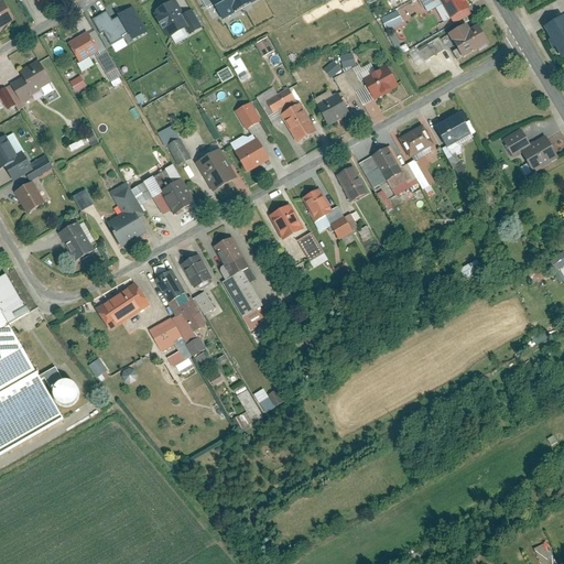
[(156,18),(169,39),(187,29),(192,36),(204,29),(193,8),(183,13),(175,0),(173,0),(156,10),(160,15),(156,18)]
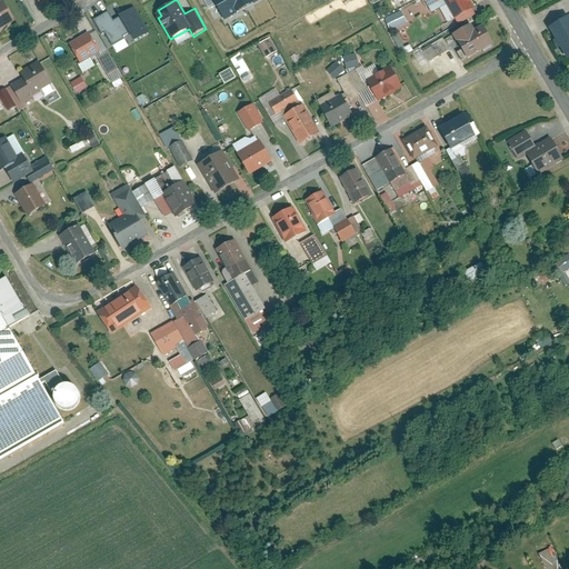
[(258,0),(213,0),(225,19),(258,0)]
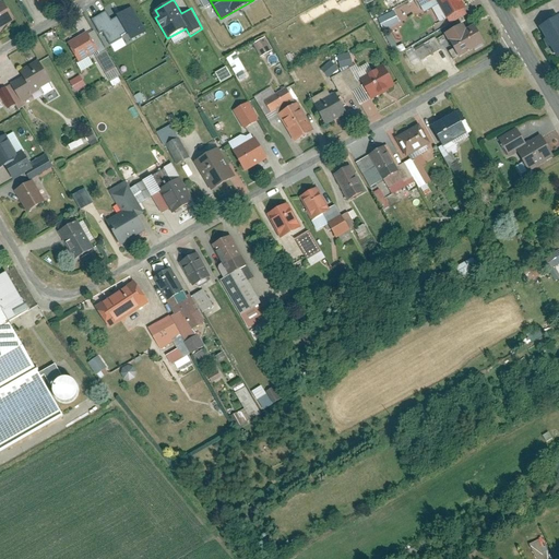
[(423,0),(424,1),(426,0),(437,0),(440,6),(433,9),(441,21),(462,9),(456,0),(423,0)]
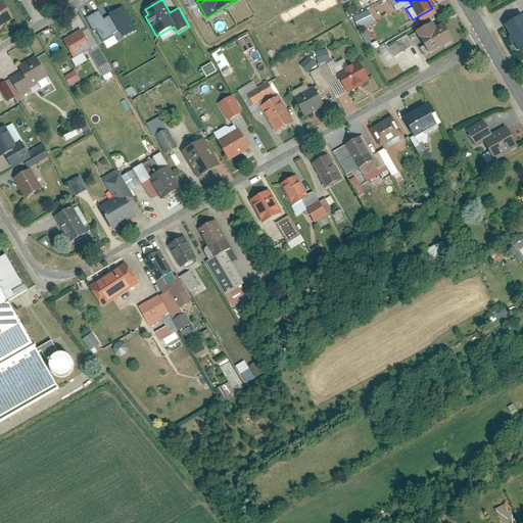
[(0,5),(0,24),(11,17),(3,4),(0,5)]
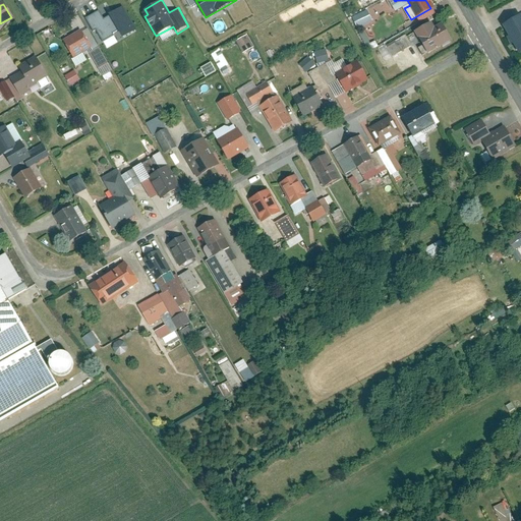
[(351,17),(356,29),(371,20),(366,10),(351,17)]
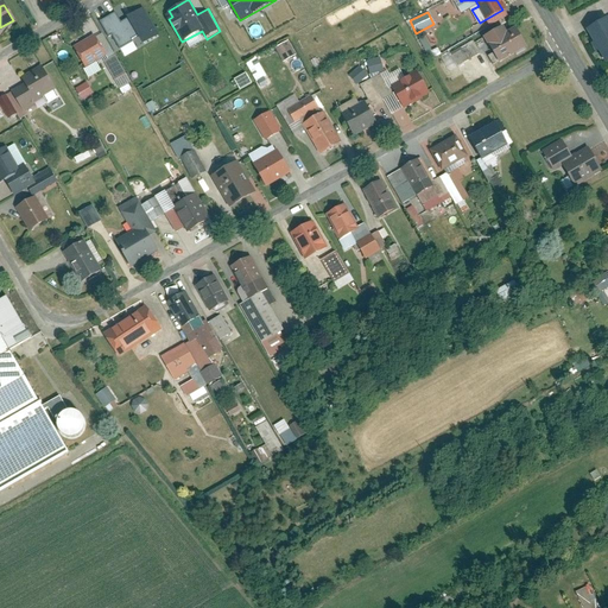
[(100,23),(107,35),(118,51),(140,38),(143,43),(157,35),(154,30),(145,13),(122,26),(116,14),(100,23)]
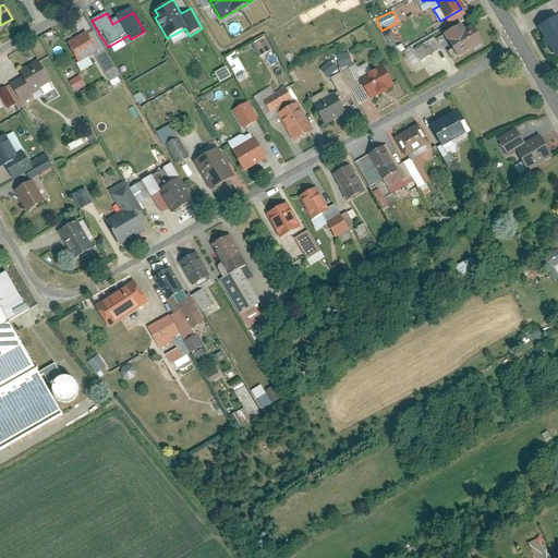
[(557,57),(557,56),(557,19),(557,17),(541,26),(557,57)]
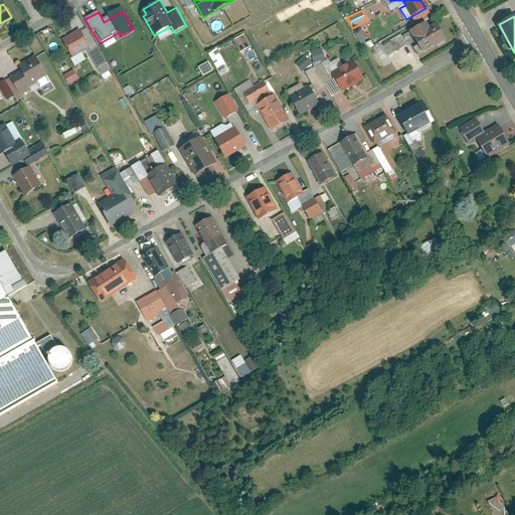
[(422,21),(409,28),(421,49),(444,37),(438,27),(428,32),(422,21)]
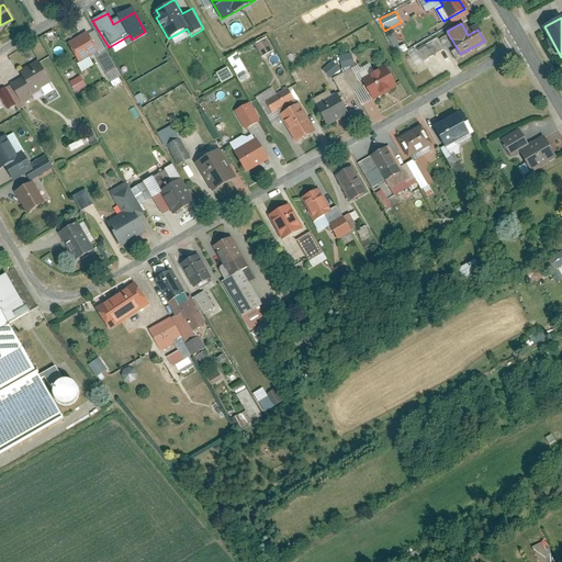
[(92,31),(70,44),(79,59),(101,46),(92,31)]
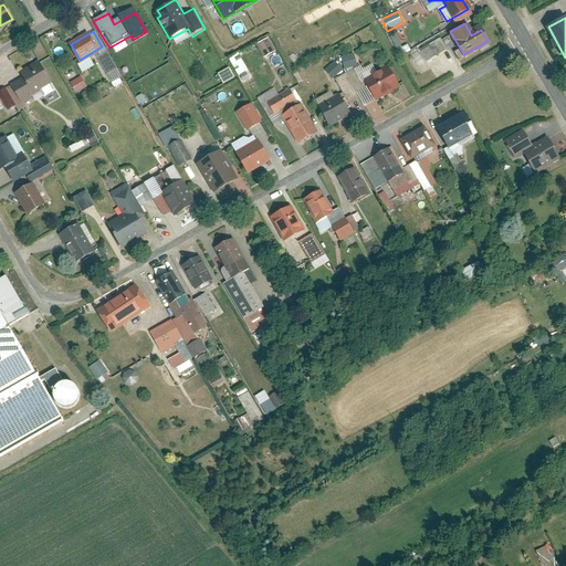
[(262,58),(275,52),(268,38),(255,44),(262,58)]
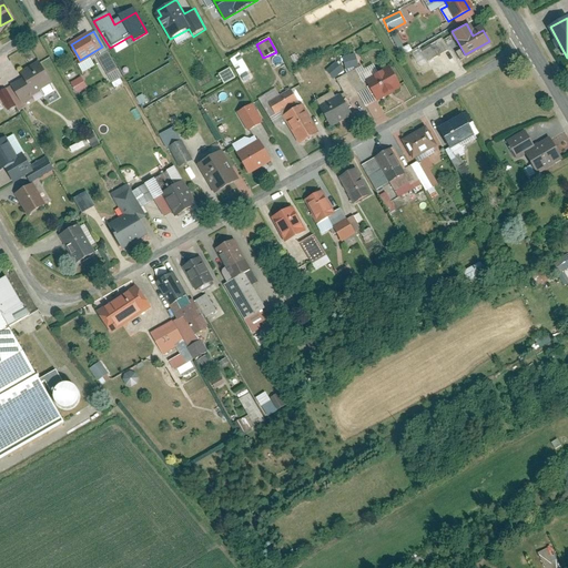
[(426,62),(448,49),(442,38),(419,51),(426,62)]
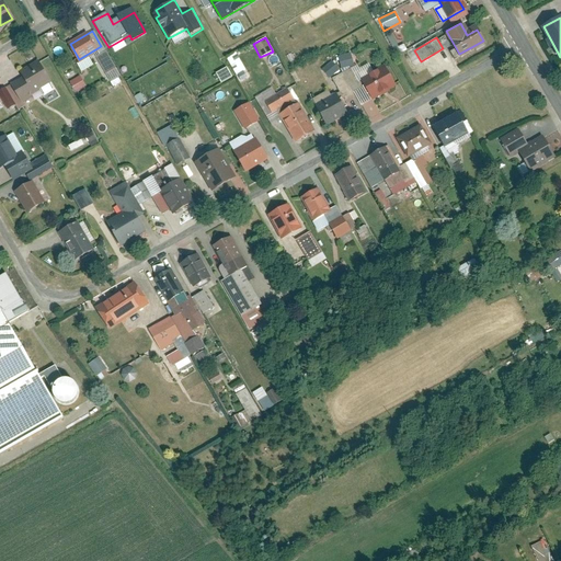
[(239,81),(247,77),(235,53),(226,57),(239,81)]
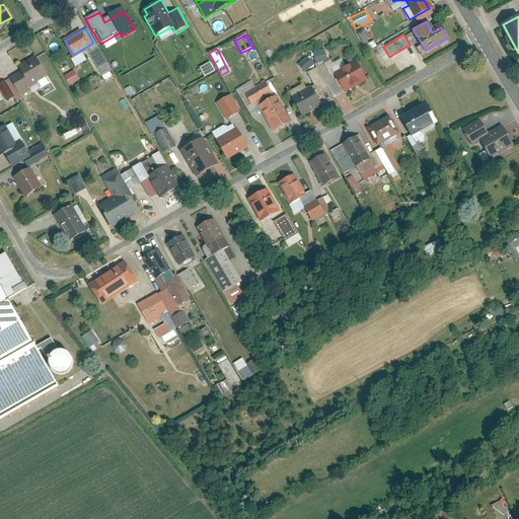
[(323,49),(311,53),(315,64),(327,60),(323,49)]
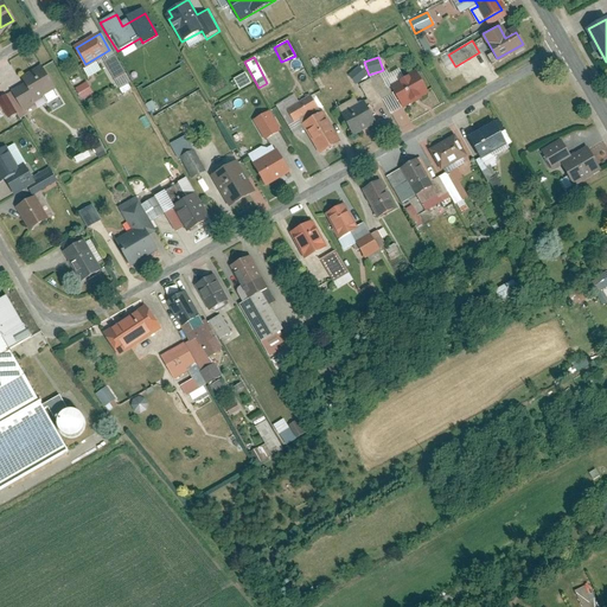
[(13,93),(23,108),(56,89),(43,66),(26,76),(30,83),(13,93)]
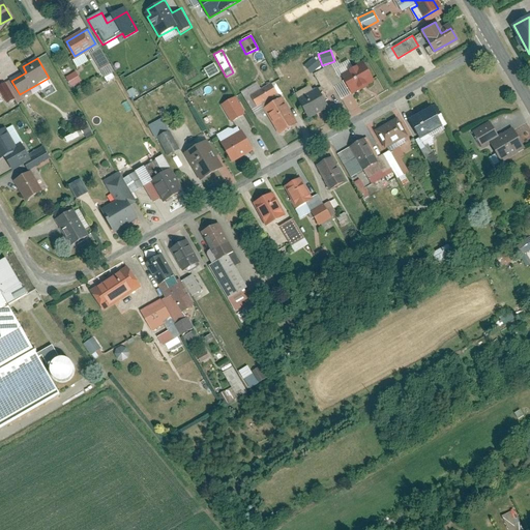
[(310,75),(320,66),(313,58),(303,66),(310,75)]
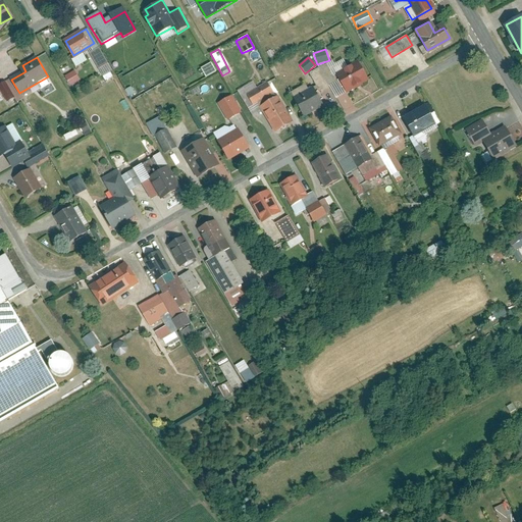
[(340,61),(311,77),(316,87),(315,88),(296,99),(304,113),(326,101),(322,94),(338,84),(343,91),(363,80),(353,62),(344,68),(340,61)]
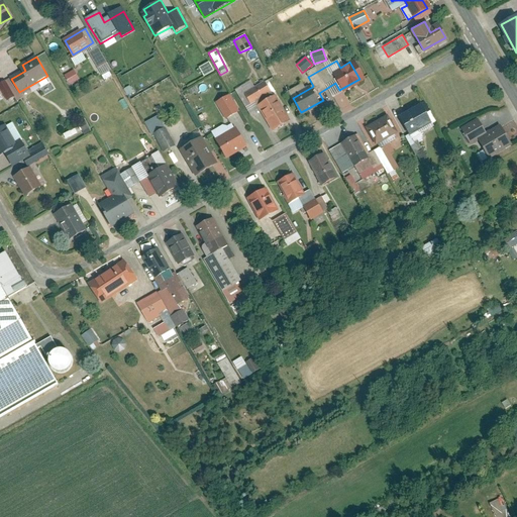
[(197,68),(203,78),(213,72),(208,62),(197,68)]
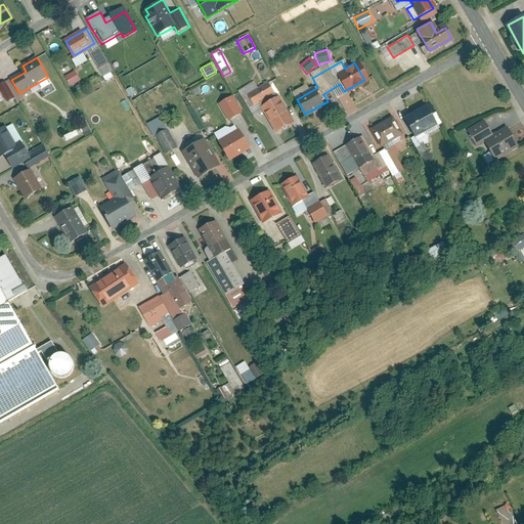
[(74,72),(64,77),(70,86),(80,81),(74,72)]
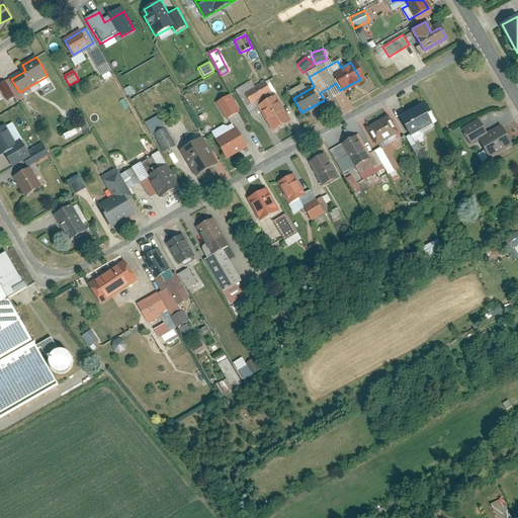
[(252,105),(260,101),(275,127),(288,120),(266,79),(244,91),(251,104),(252,105)]
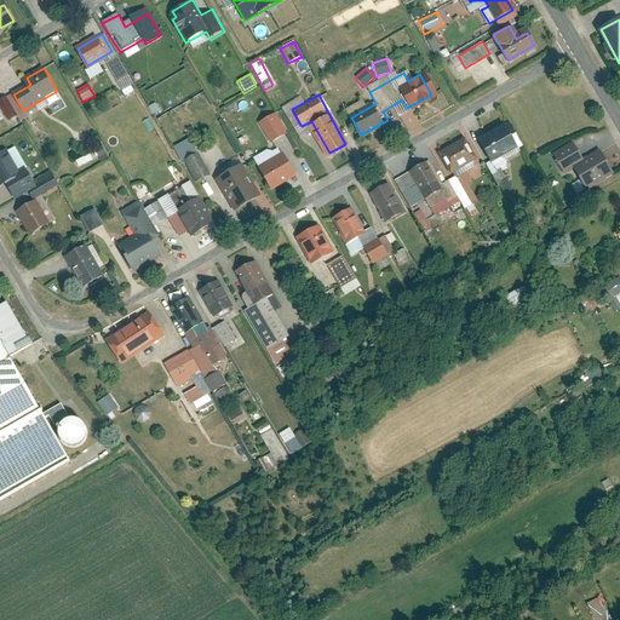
[(0,121),(3,126),(15,119),(5,101),(0,102),(0,121)]
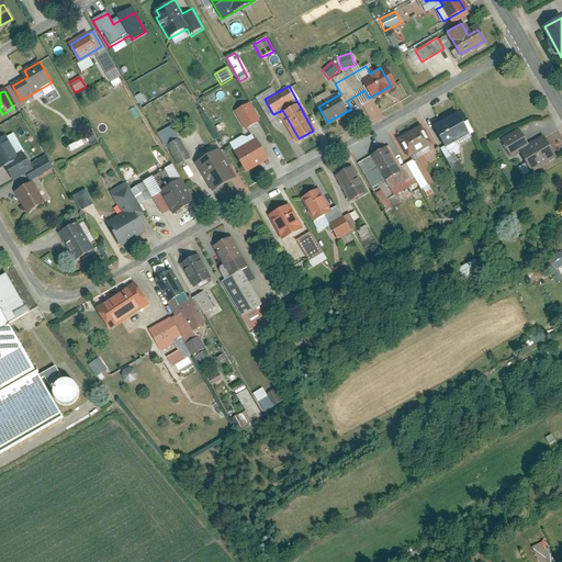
[(250,104),(235,113),(245,130),(260,121),(250,104)]
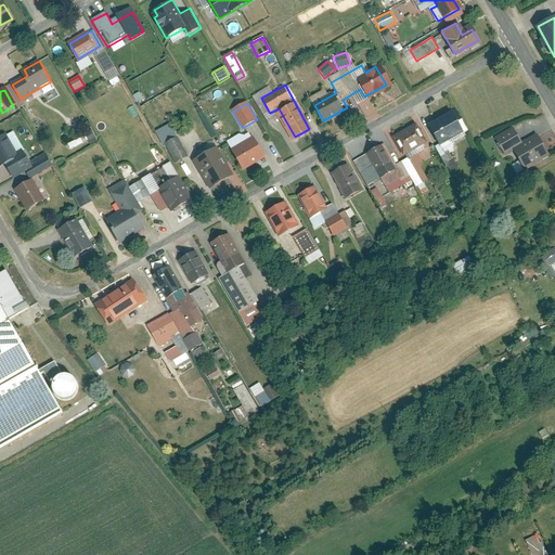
[(451,117),(431,128),(440,143),(436,145),(443,157),(457,150),(452,141),(461,136),(451,117)]
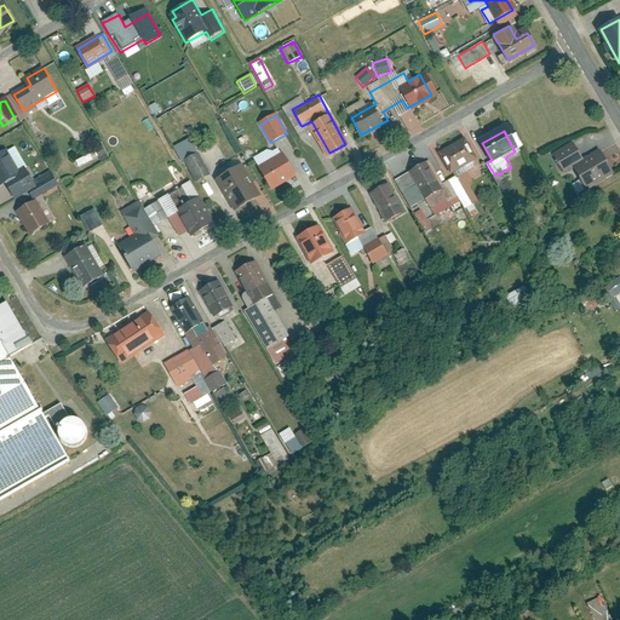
[(184,153),(197,174),(208,167),(207,166),(204,159),(216,150),(208,138),(184,153)]
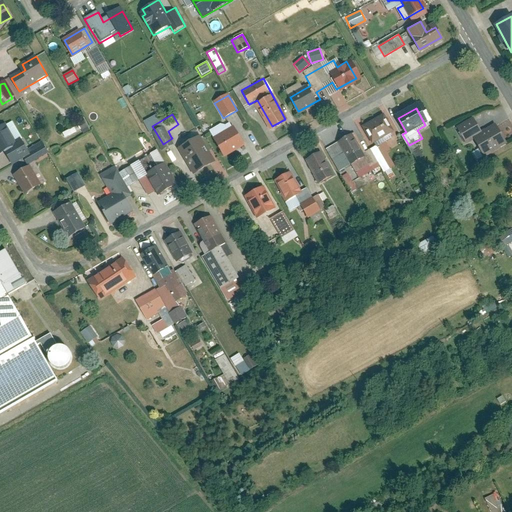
[(508,143),(495,122),(482,130),(473,116),(455,127),(466,144),(474,139),(485,157),(508,143)]
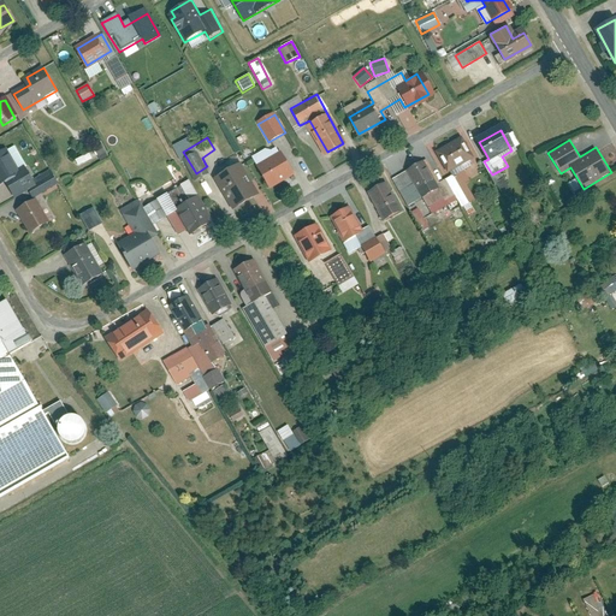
[(422,163),(407,172),(425,205),(440,196),(444,203),(456,196),(462,208),(471,203),(458,184),(466,181),(460,169),(471,163),(458,142),(437,155),(449,177),(436,184),(422,163)]
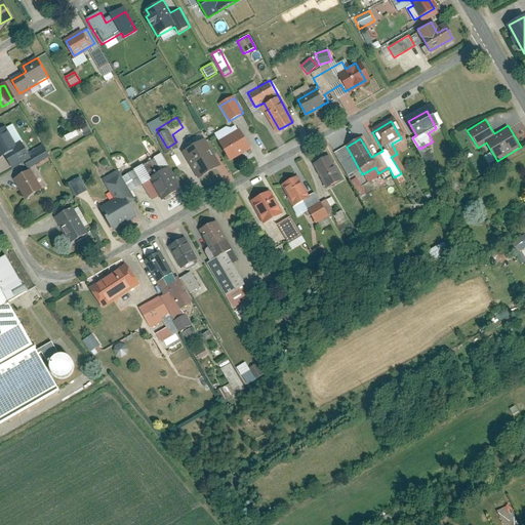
[(0,156),(15,148),(4,129),(0,131),(0,156)]
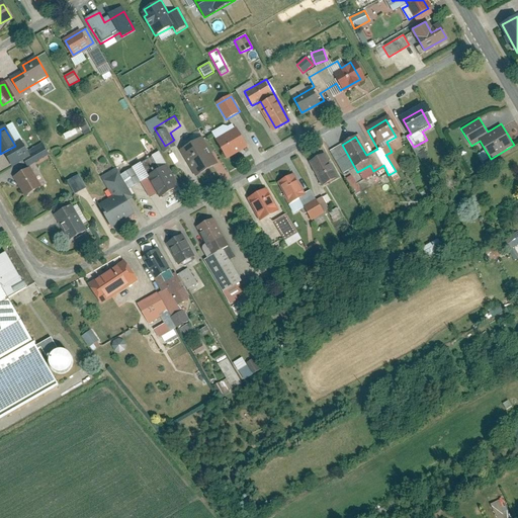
[(219,139),(229,159),(248,150),(238,130),(219,139)]
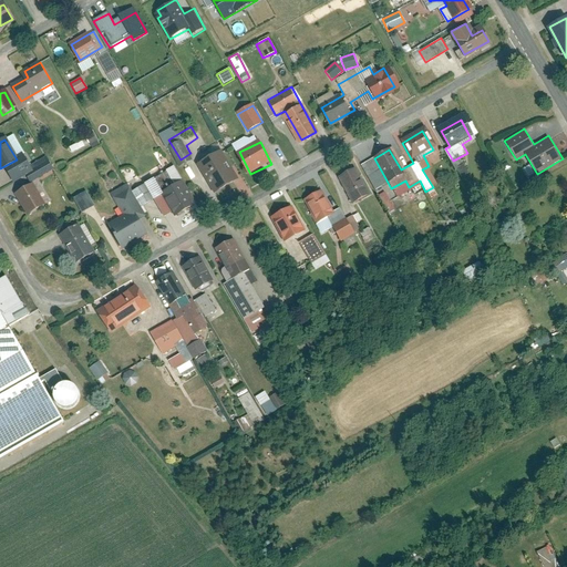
[(204,160),(218,186),(236,176),(222,150),(204,160)]
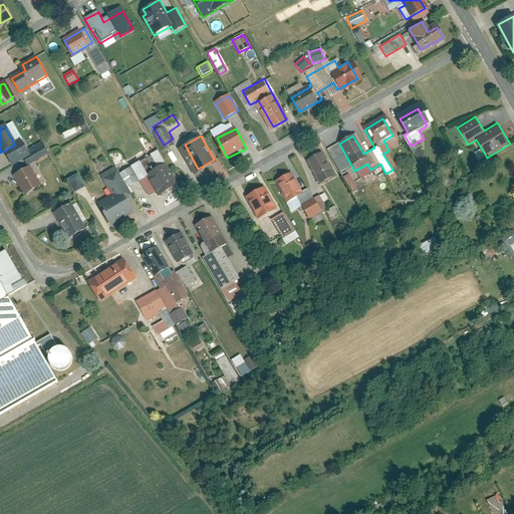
[(322,152),(310,159),(321,180),(333,173),(322,152)]
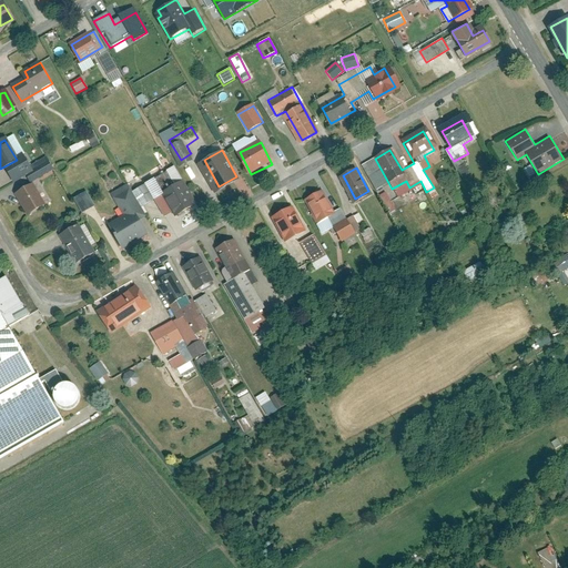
[(158,193),(164,189),(176,209),(190,201),(175,178),(172,180),(165,169),(149,179),(156,191),(158,193)]
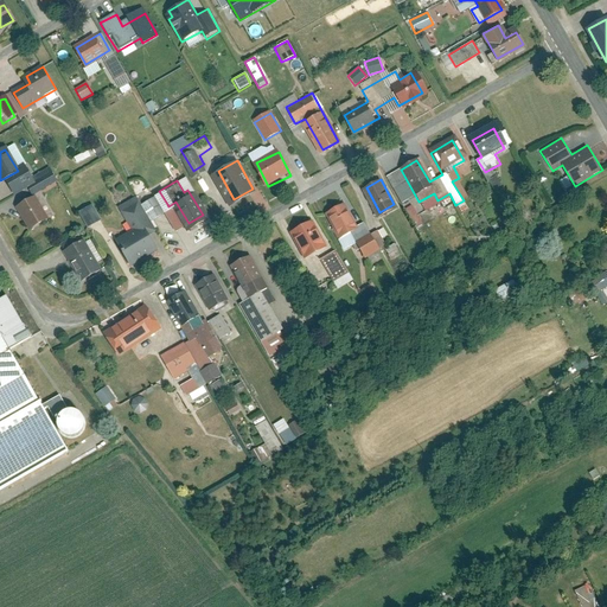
[(33,199),(19,208),(31,229),(45,221),(33,199)]
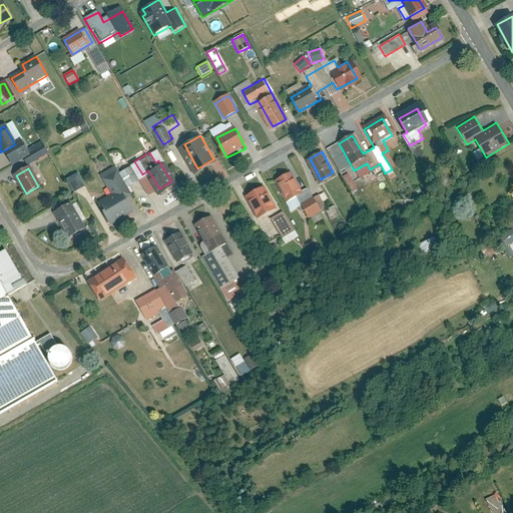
[(98,195),(111,218),(134,204),(115,171),(103,178),(110,189),(98,195)]
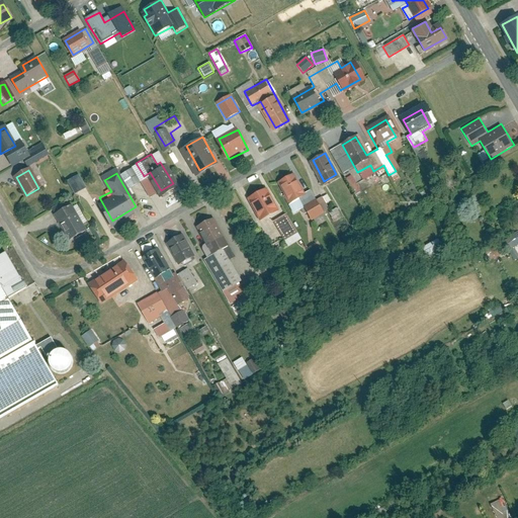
[(78,175),(66,181),(73,195),(85,188),(78,175)]
